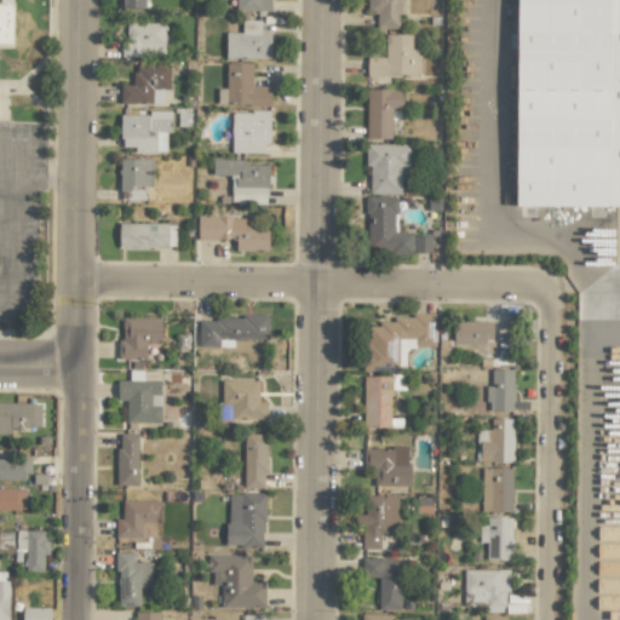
[(270,11),(269,0),(236,0),(236,11),(270,11)]
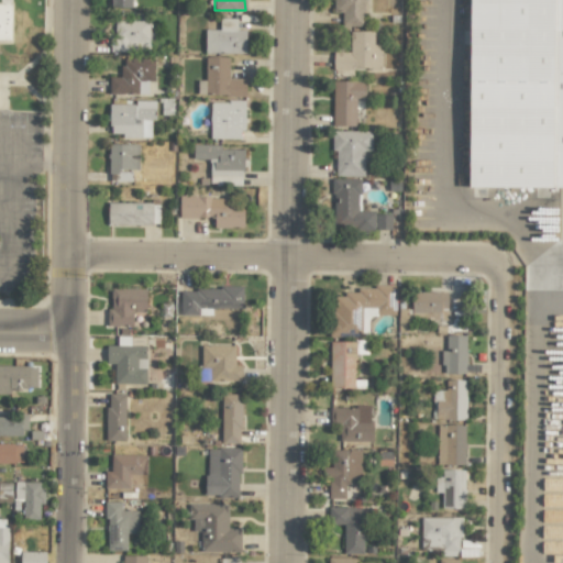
[(342,26),(363,26),(362,0),(333,0),(334,12),(341,12),(342,26)]
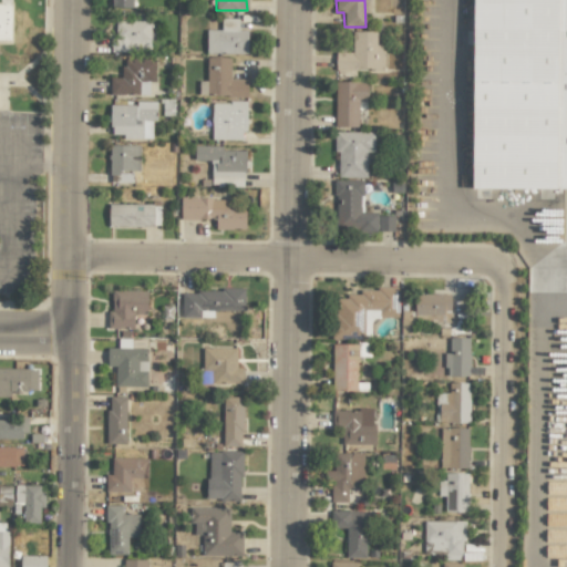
[(566,0),(472,0),(471,188),(566,188),(566,0)]
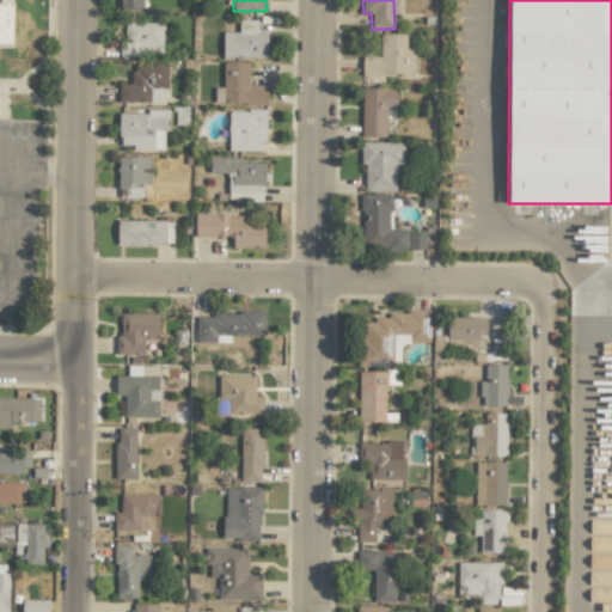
[(0,42),(12,43),(12,5),(0,4),(0,42)]
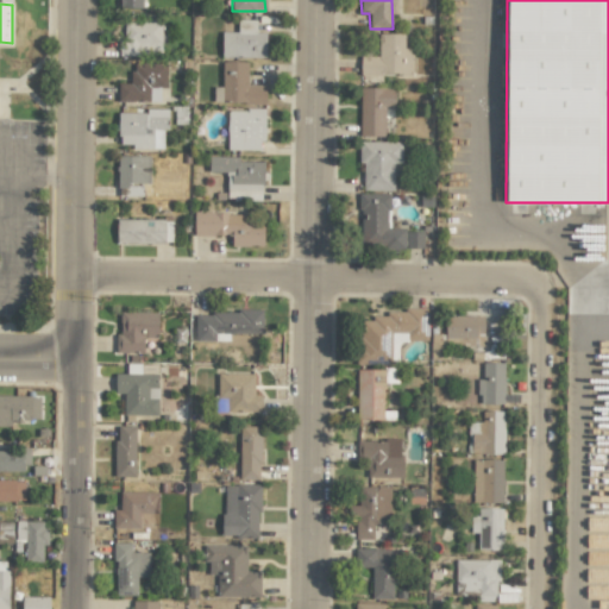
[(265,58),(265,32),(256,32),(256,20),(237,19),(237,32),(221,31),(221,57),(265,58)]
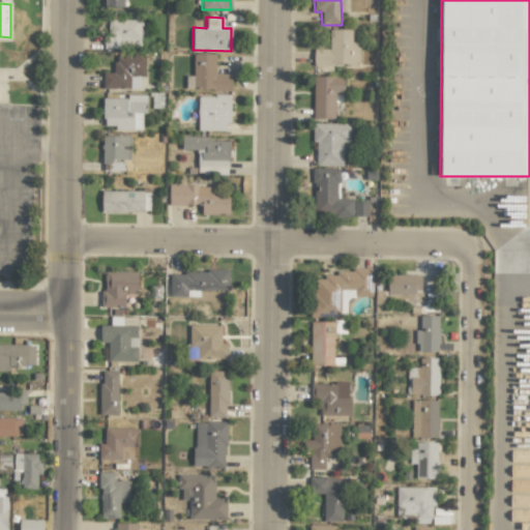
[(140,19),(106,20),(106,48),(140,48),(140,19)]
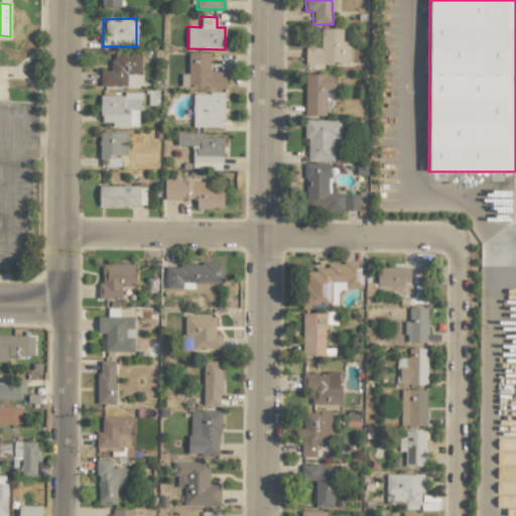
[(320,29),(320,47),(305,47),(305,62),(350,62),(349,40),(342,41),(342,28),(320,29)]
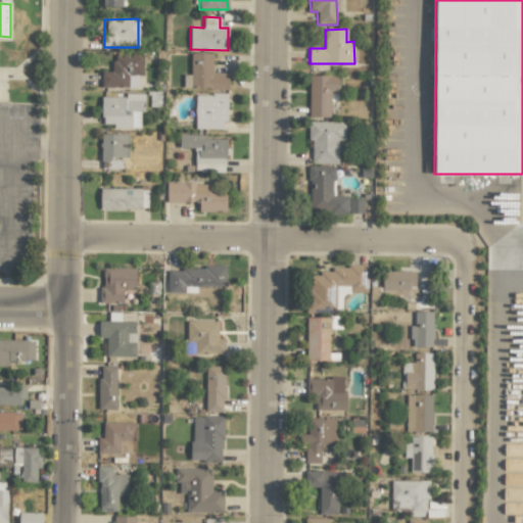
[(228,88),(227,73),(211,73),(211,52),(190,53),(190,75),(183,75),(183,89),(228,88)]
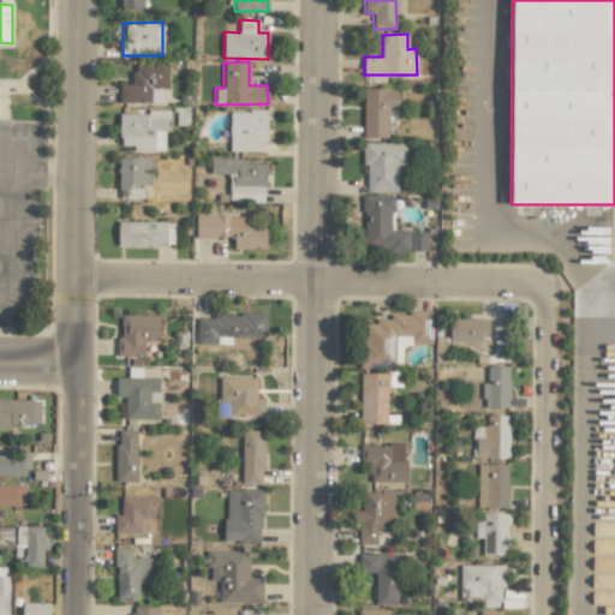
[(161,103),(161,89),(167,89),(168,64),(133,64),(132,84),(119,84),(119,102),(161,103)]
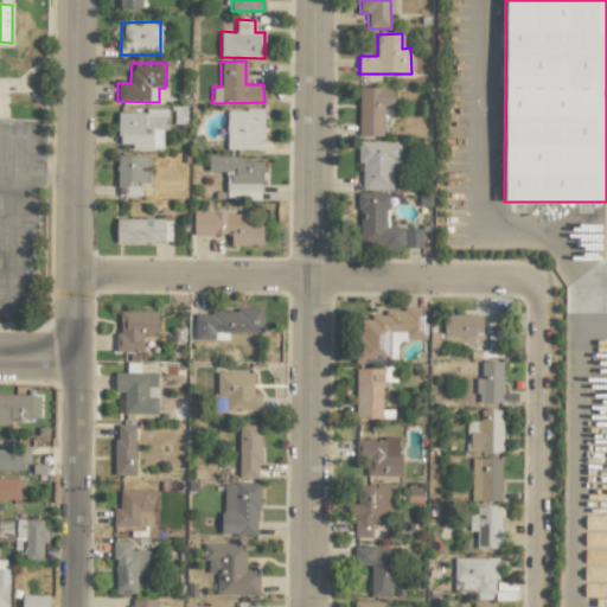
[(358,135),(383,136),(383,107),(394,107),(394,88),(358,87),(358,135)]
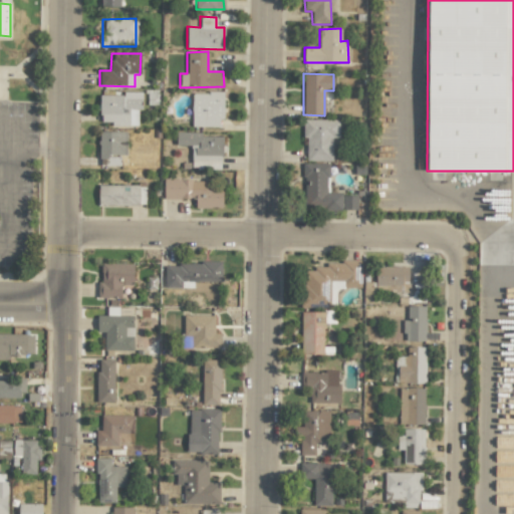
[(142,91),(123,91),(123,95),(100,94),(99,121),(111,121),(111,125),(138,126),(138,109),(141,109),(142,91)]
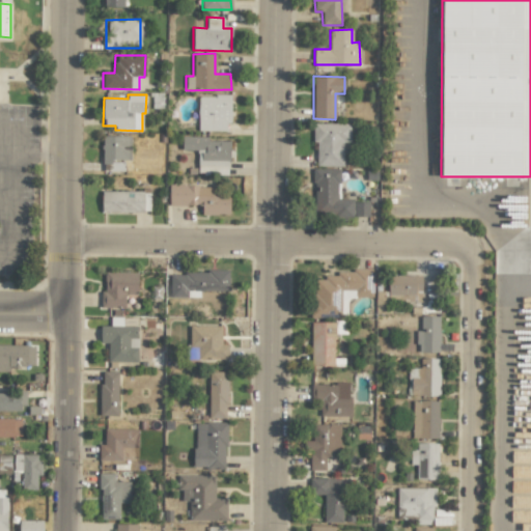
[(229,95),(198,95),(197,131),(229,131),(229,95)]
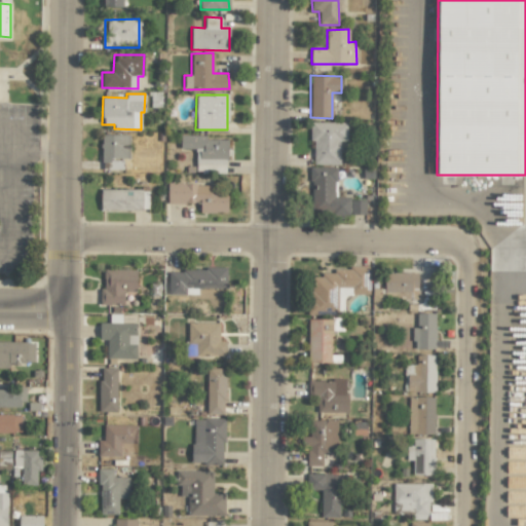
[(313,164),(339,164),(340,141),(347,141),(347,122),(310,122),(310,140),(313,140),(313,164)]
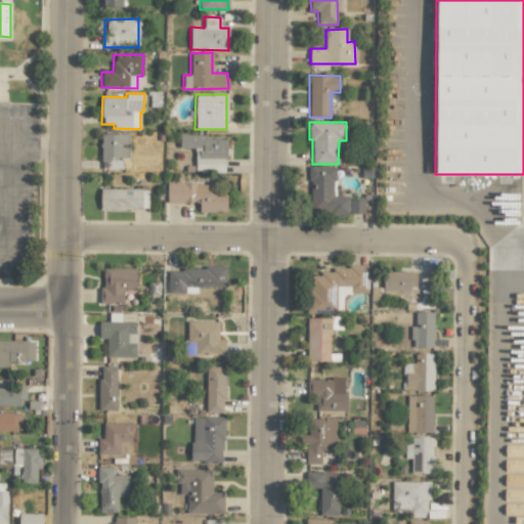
[(129,134),(101,134),(101,169),(122,168),(122,158),(129,158),(129,134)]
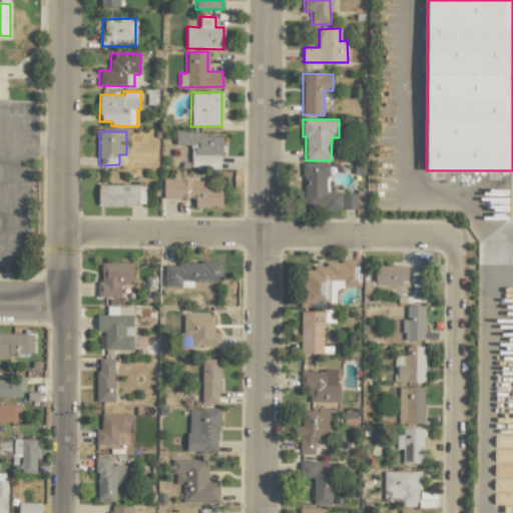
[(220,168),(221,136),(200,135),(201,132),(175,131),(175,145),(190,145),(190,168),(220,168)]
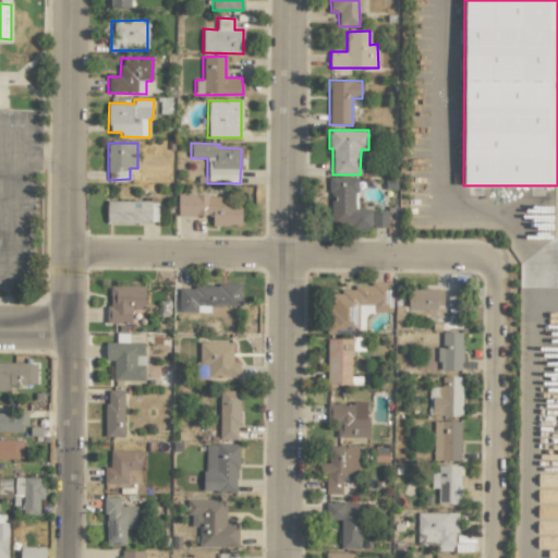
[(371,227),(371,209),(355,209),(355,177),(329,177),(329,227),(371,227)]
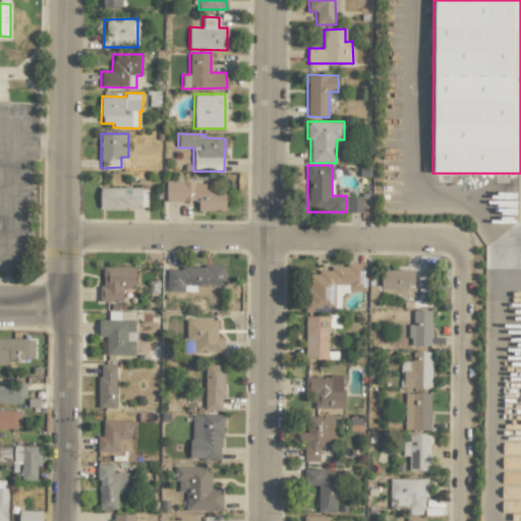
[(225,191),(209,191),(209,182),(165,182),(166,201),(197,201),(198,211),(225,211),(225,191)]
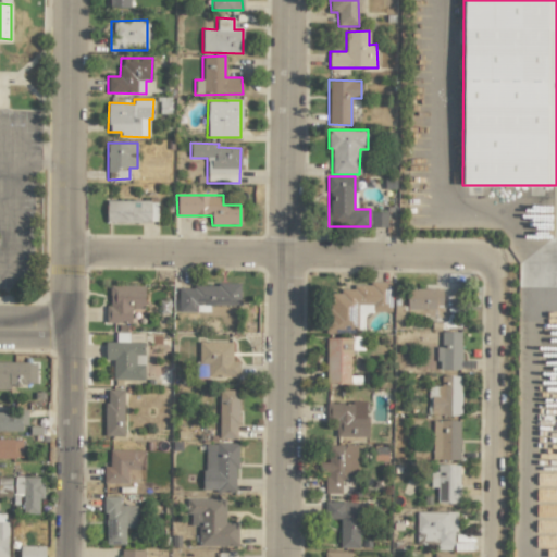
[(157,201),(106,200),(106,222),(157,223),(157,201)]
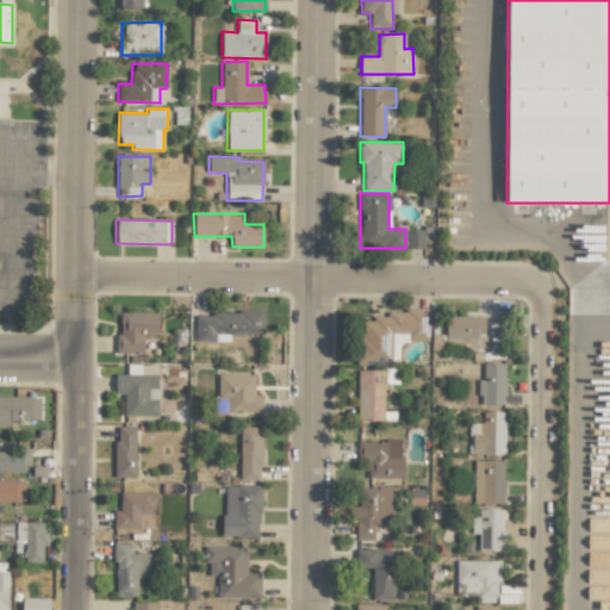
[(423,248),(423,232),(406,232),(406,249),(423,248)]
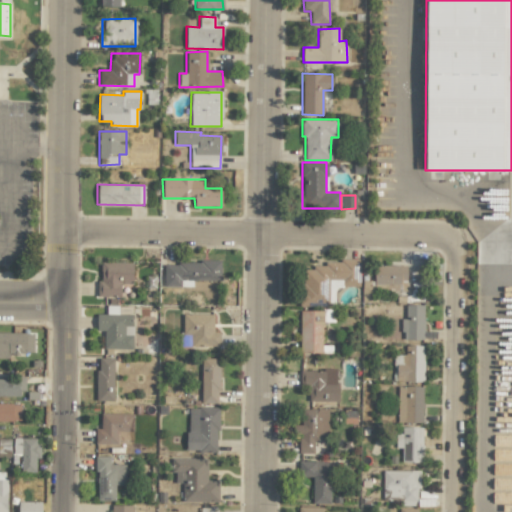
[(360,260),(325,260),(325,266),(313,265),(313,270),(301,270),(301,306),(334,306),(334,286),(359,287),(360,260)]
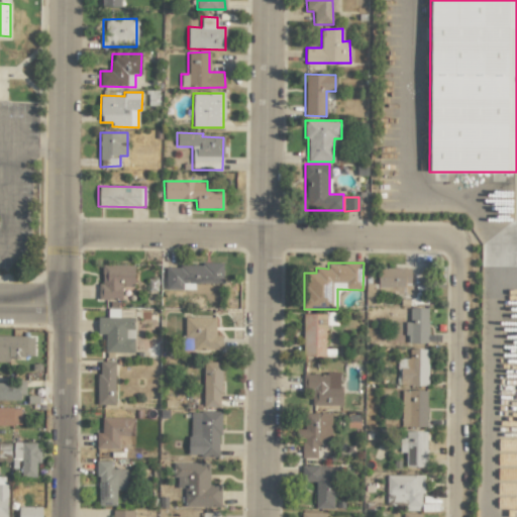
[(121,300),(121,287),(133,287),(134,266),(102,265),(101,285),(98,285),(98,299),(121,300)]
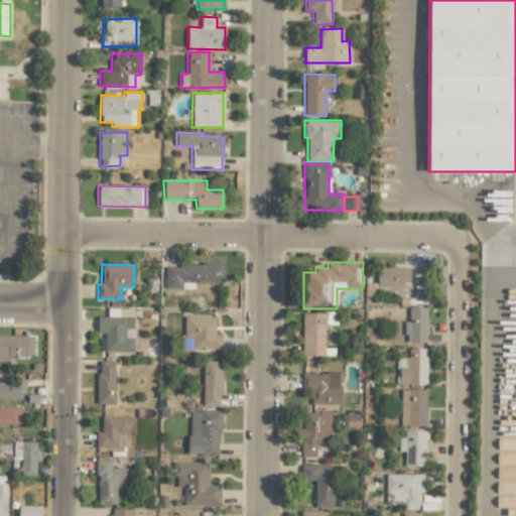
[(165,264),(164,289),(194,289),(194,282),(222,283),(223,264),(165,264)]
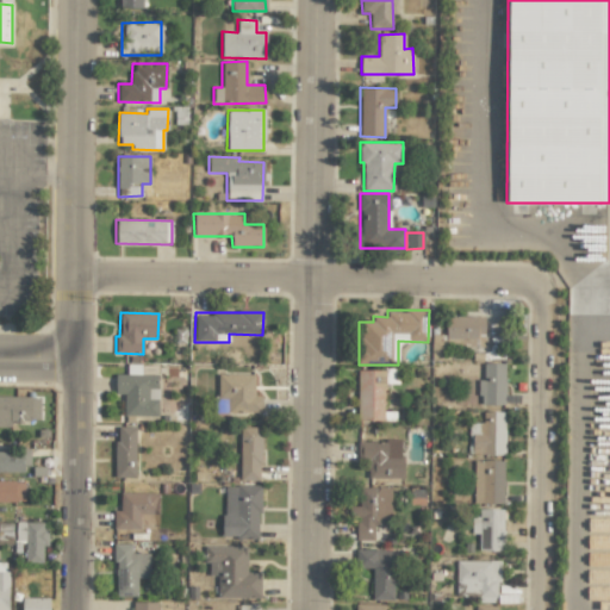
[(484,317),(446,316),(446,346),(484,347),(484,317)]
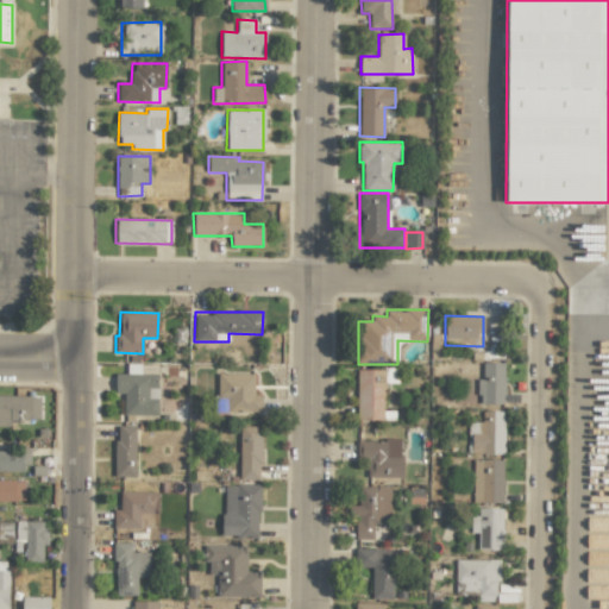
[(356,420),(383,420),(384,370),(357,369),(356,420)]
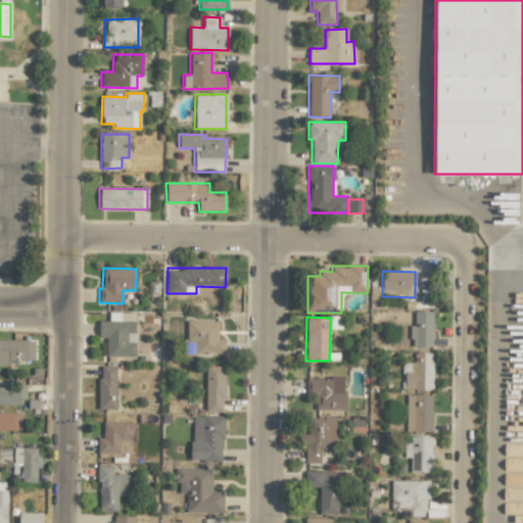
[(135,321),(99,321),(99,338),(105,337),(106,357),(136,357),(135,321)]
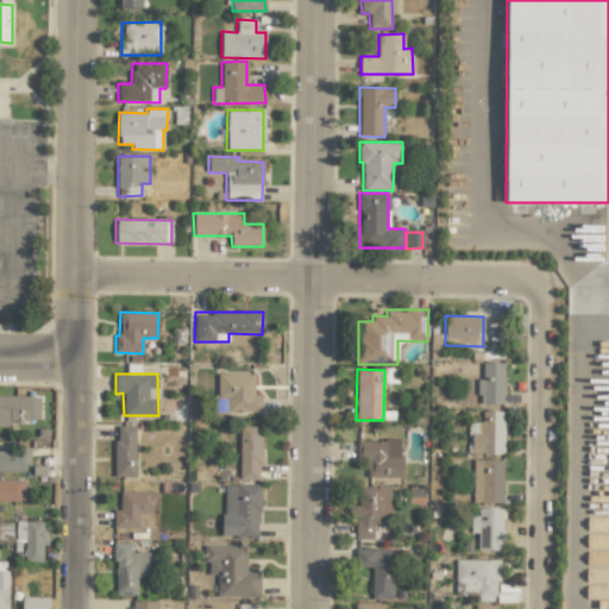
[(261,395),(253,395),(253,374),(217,374),(218,397),(227,397),(227,412),(261,412),(261,395)]
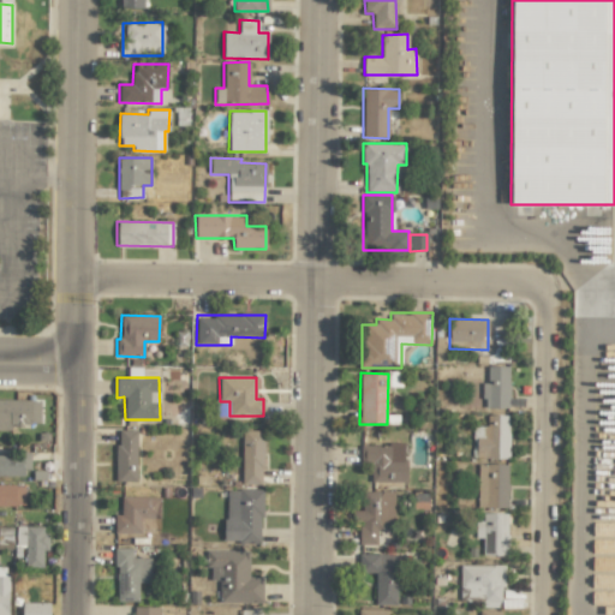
[(0,430),(10,430),(10,425),(39,425),(39,400),(0,399),(0,430)]
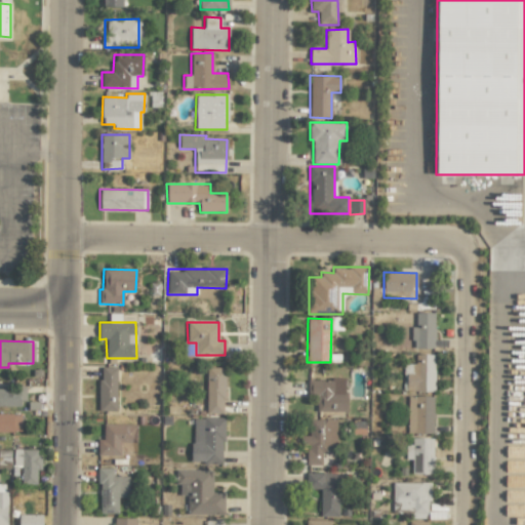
[(413,354),(413,372),(406,372),(405,391),(433,392),(434,355),(413,354)]
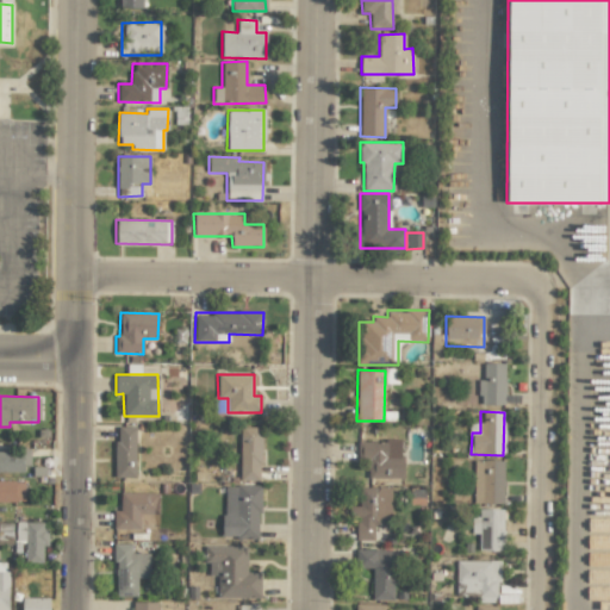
[(114,478),(135,478),(136,427),(116,427),(114,478)]
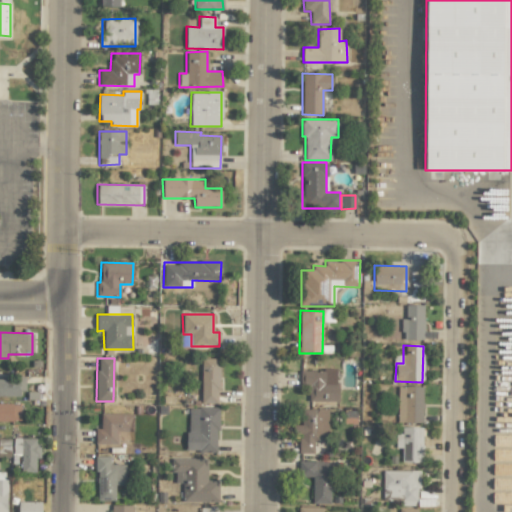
[(201,403),(218,404),(219,359),(202,358),(201,403)]
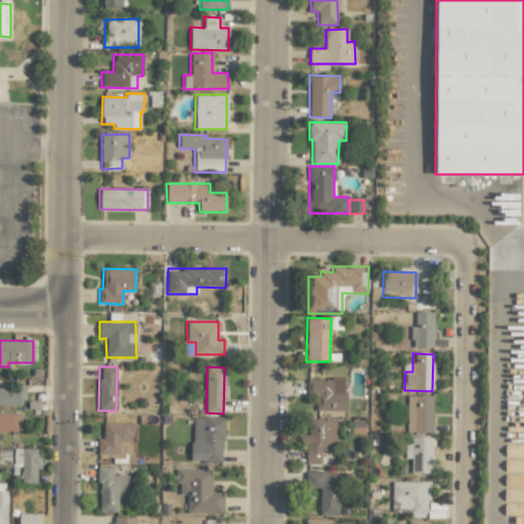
[(346,411),(346,392),(332,391),(332,380),(307,379),(307,395),(315,395),(315,410),(346,411)]
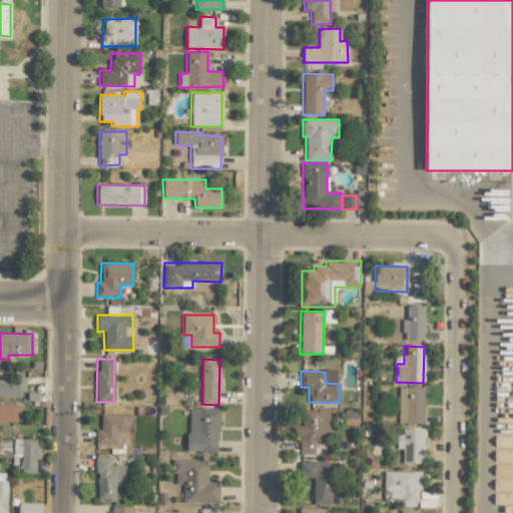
[(0,379),(0,396),(24,397),(23,379),(0,379)]
